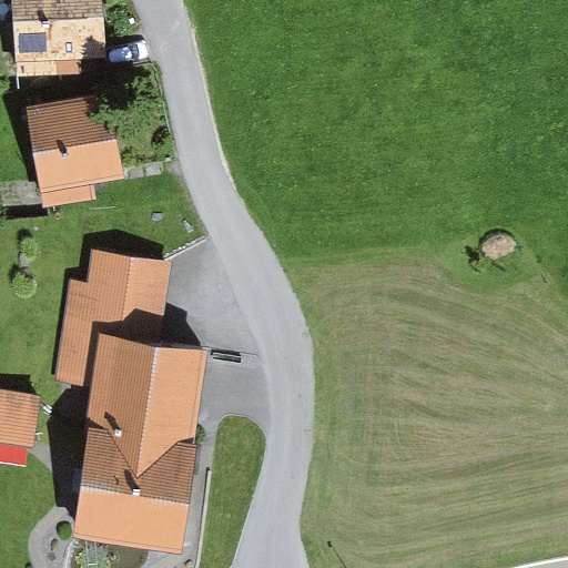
[(101,0),(12,0),(17,77),(83,72),(83,61),(105,60),(101,0)]
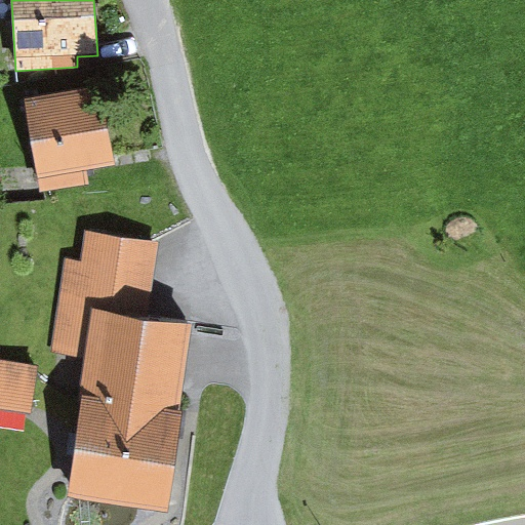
[(98,86),(25,99),(41,192),(89,184),(86,168),(112,163),(98,86)]
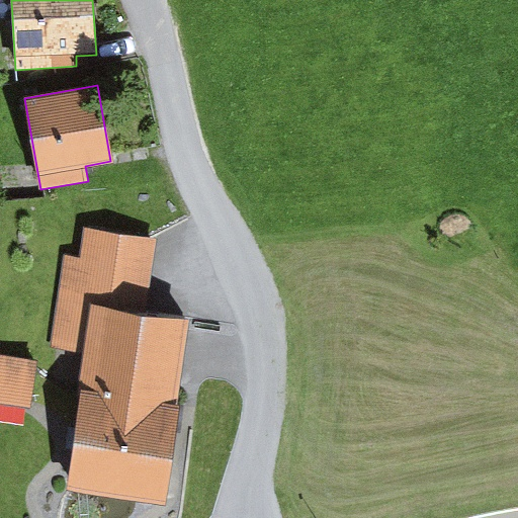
[(51,347),(85,352),(91,308),(145,315),(156,241),(85,231),(81,258),(64,255),(51,347)]
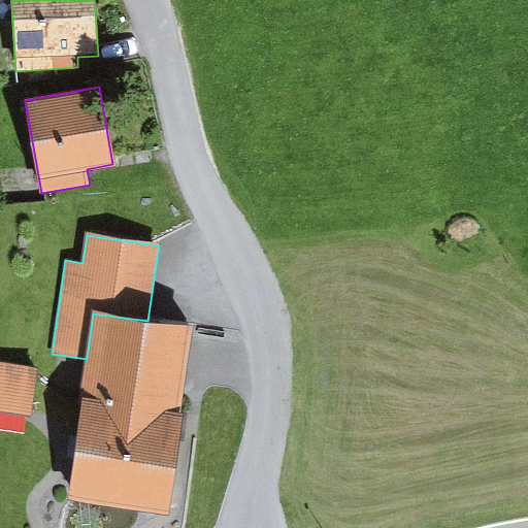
[(147,321),(93,314),(87,359),(68,501),(169,515),(194,327),(147,321)]
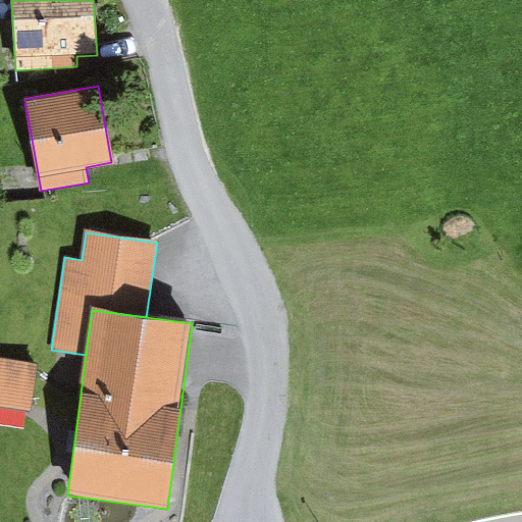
[(38,365),(0,360),(0,407),(32,412),(38,365)]
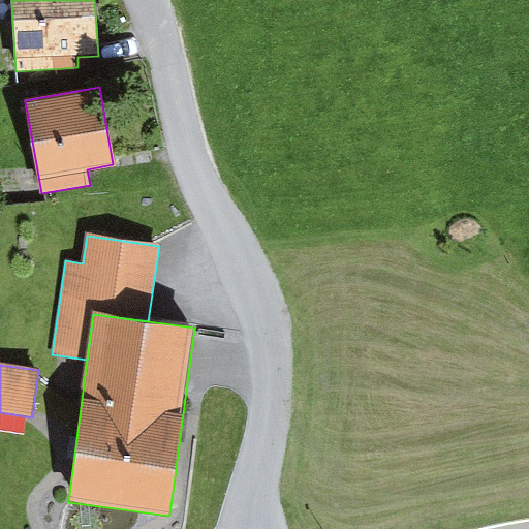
All buildings are outlined.
